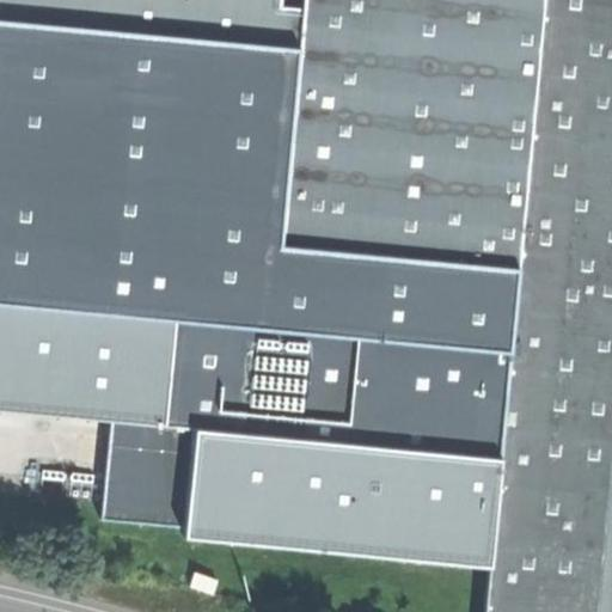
[(196,429),(501,458),(545,0),(306,0),(305,18),(303,48),(0,17),(0,304),(176,319),(166,423),(166,427),(196,429)]
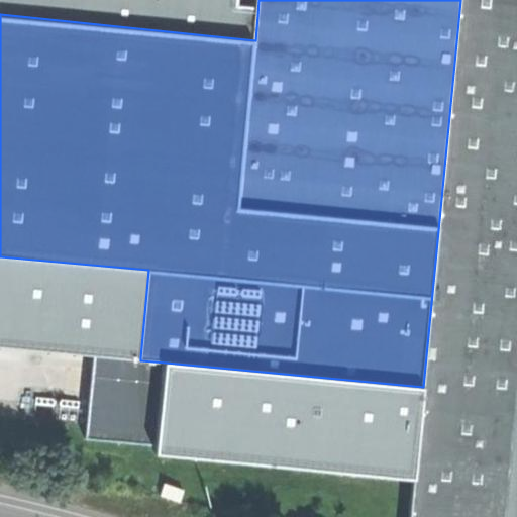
[(0,0),(0,14),(255,40),(257,15),(237,13),(238,0),(0,0)]
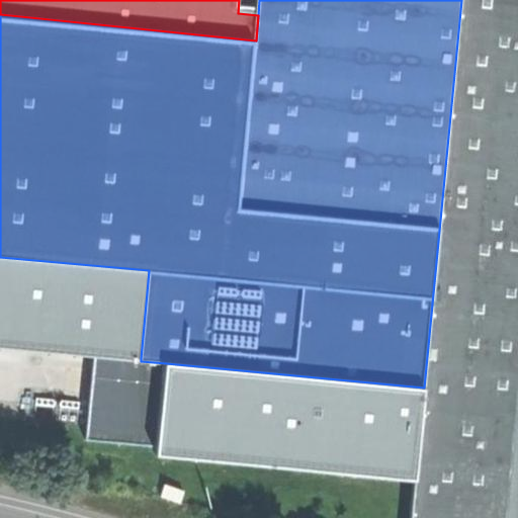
[(416,473),(411,517),(517,517),(517,0),(461,0),(424,387),(416,473)]
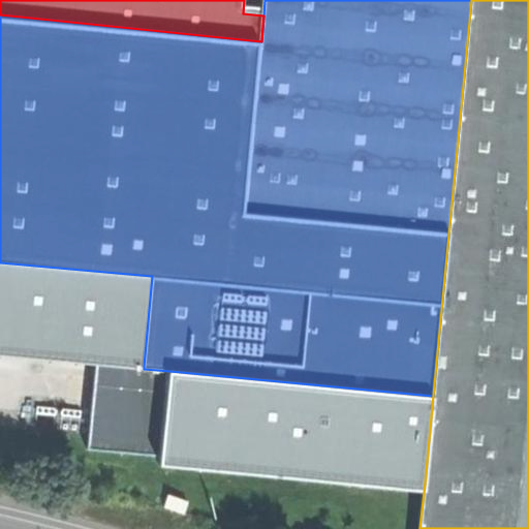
[(152,276),(0,262),(0,352),(97,362),(144,366),(152,276)]
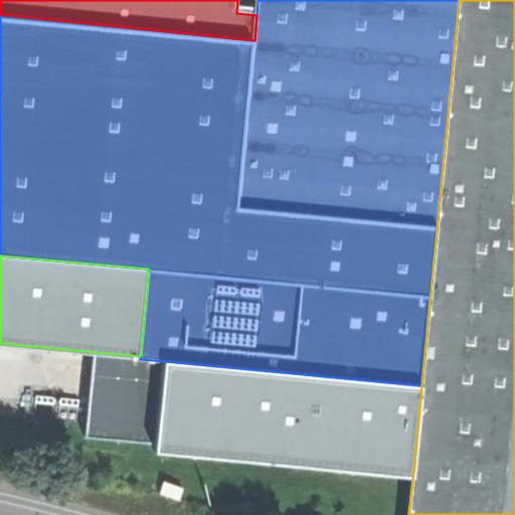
[(157,446),(165,361),(140,359),(140,356),(95,352),(87,439),(157,446)]
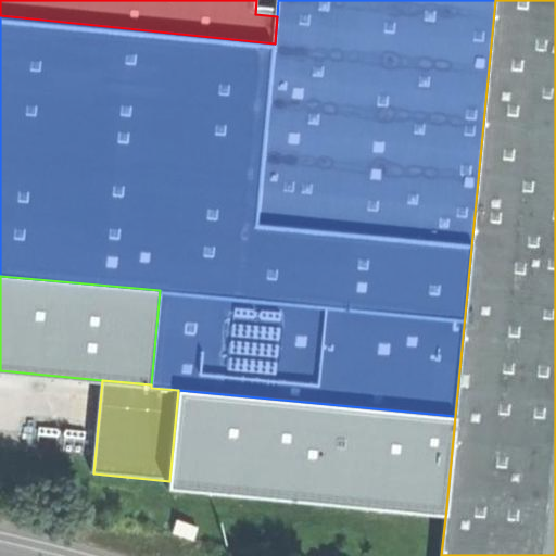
[(455,416),(178,390),(169,481),(446,508),(455,416)]
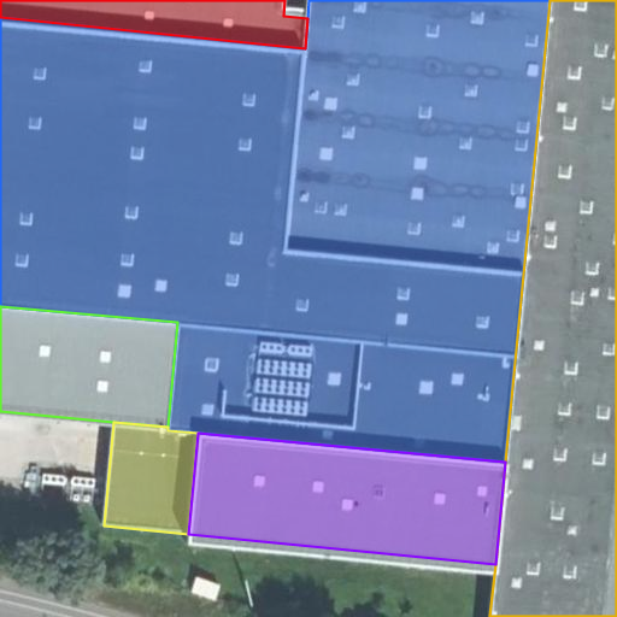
All buildings are outlined.
